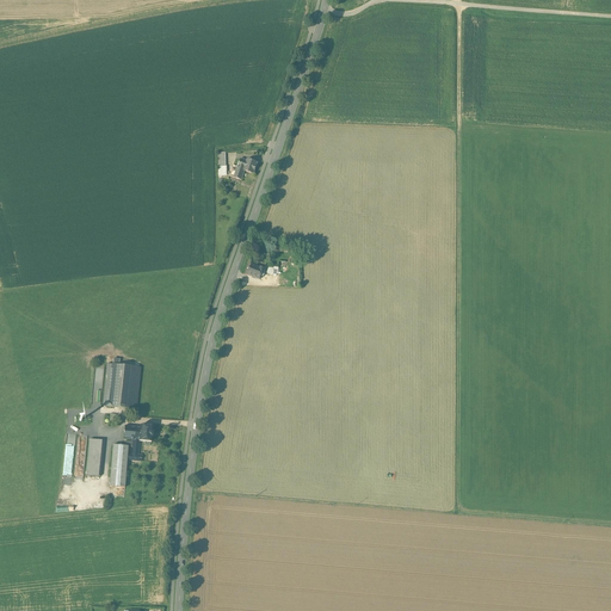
[(247,161),(241,159),(238,167),(238,168),(234,178),(241,180),(244,172),(244,171),(247,161)]
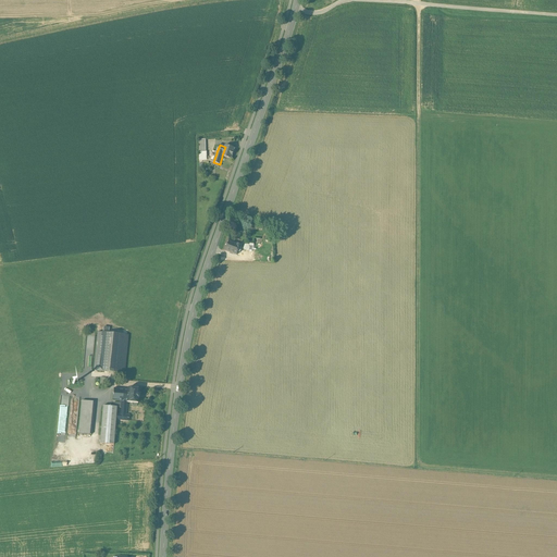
[(226,146),(225,146),(225,147),(222,156),(222,157),(232,159),(235,149),(226,146)]
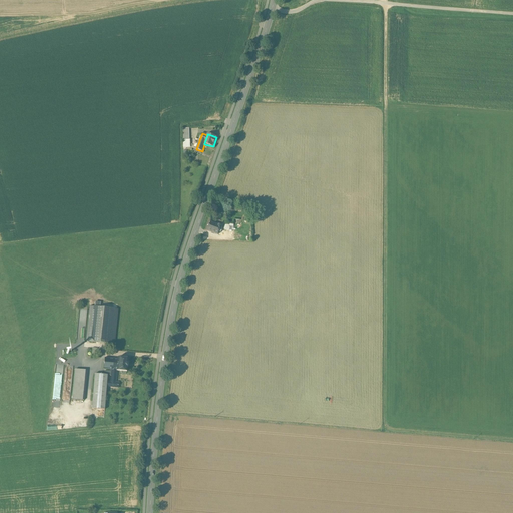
[(221,225),(211,221),(208,230),(218,234),(221,225)]
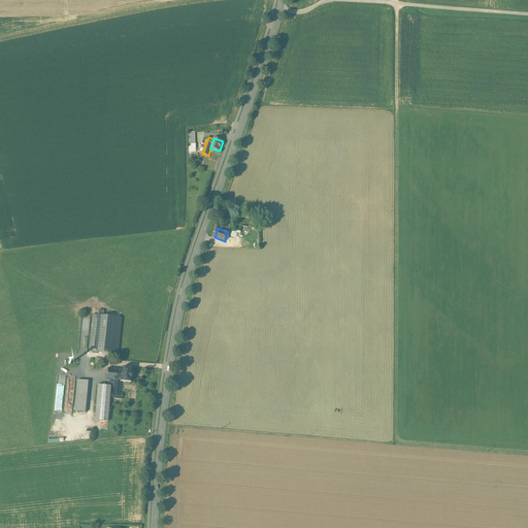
[(98,316),(93,316),(89,352),(118,354),(121,318),(102,317),(98,316)]
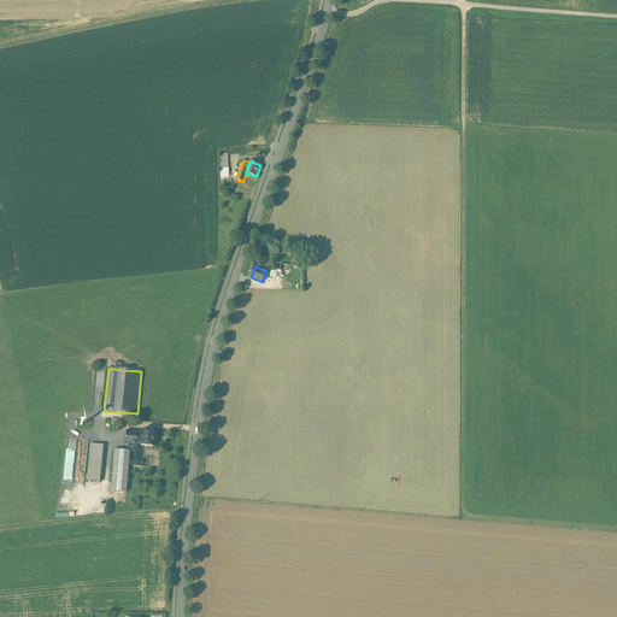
[(148,432),(142,430),(141,433),(140,446),(140,447),(141,447),(153,448),(154,432),(152,432),(153,429),(150,428),(148,432)]
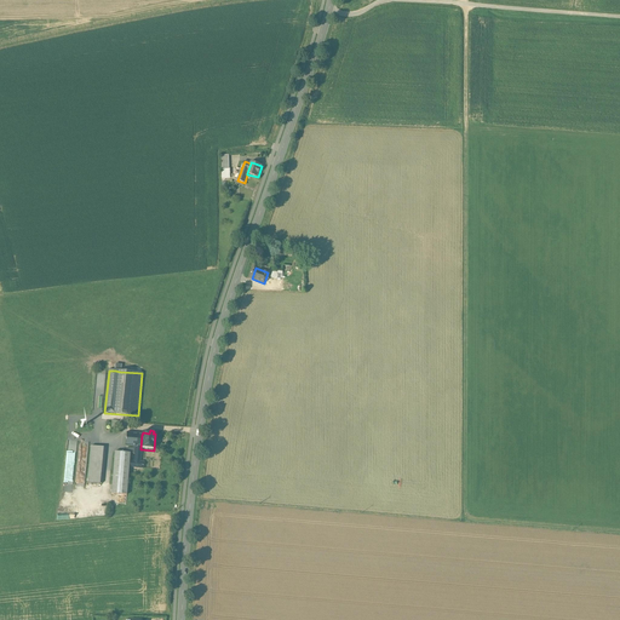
[(142,435),(127,434),(126,446),(135,447),(141,448),(142,435)]
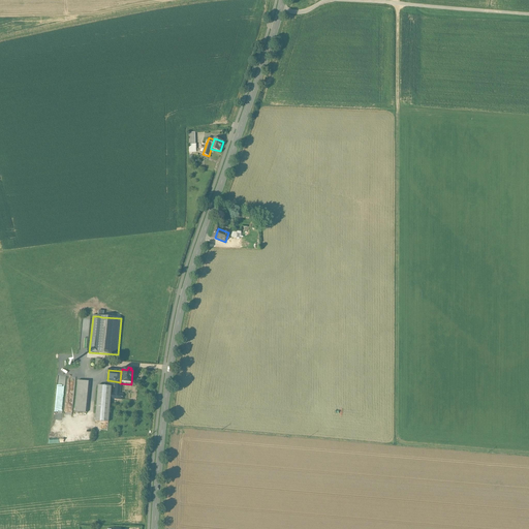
[(90,382),(78,380),(74,411),(87,412),(90,382)]
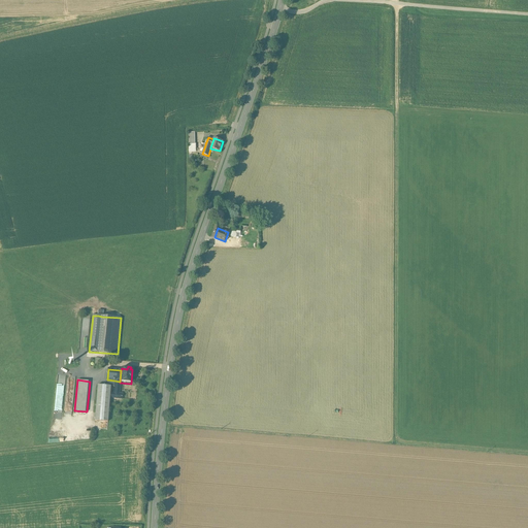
[(107,386),(98,385),(95,421),(107,422),(109,398),(110,393),(110,387),(110,386),(107,386)]
